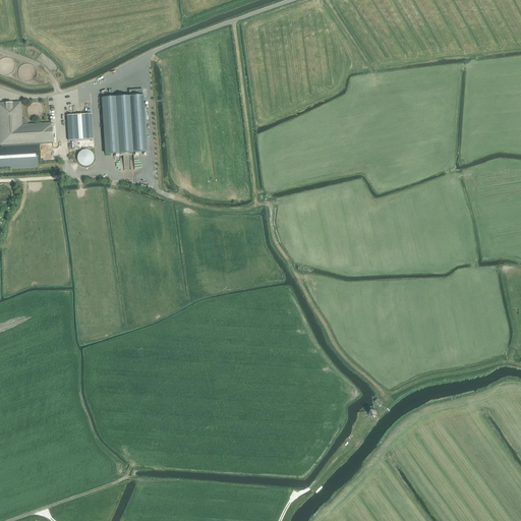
[(116,157),(119,157),(118,154),(135,153),(135,156),(138,156),(137,153),(147,153),(143,113),(142,90),(129,91),(129,97),(103,98),(106,155),(116,155),(116,157)]
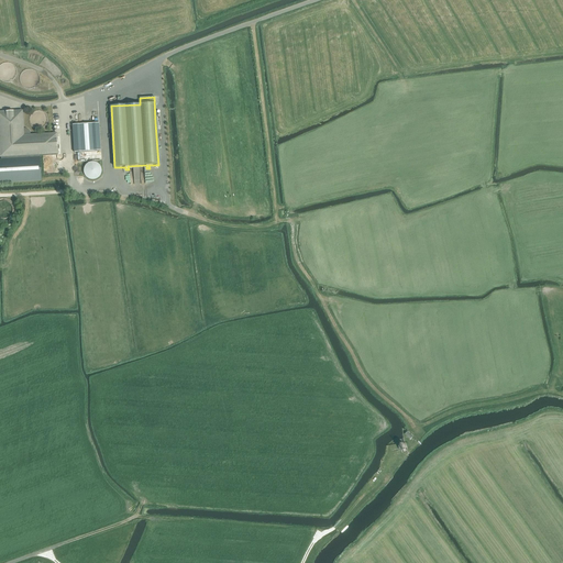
[(25,129),(23,129),(22,111),(0,112),(0,156),(1,157),(1,159),(0,159),(0,183),(42,180),(40,155),(57,154),(56,133),(31,135),(30,133),(29,131),(28,130),(25,129)]
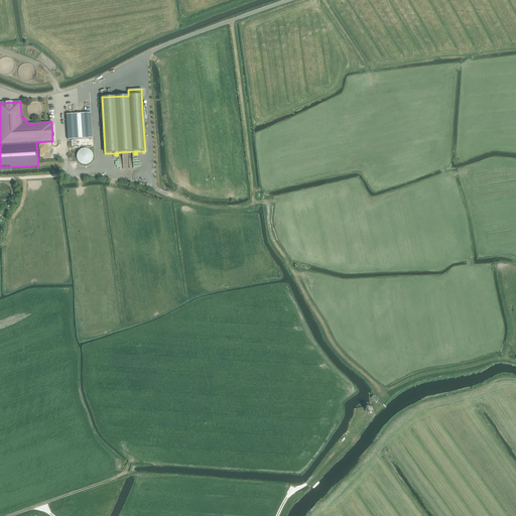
[(67,115),(68,140),(92,138),(91,113),(67,115)]
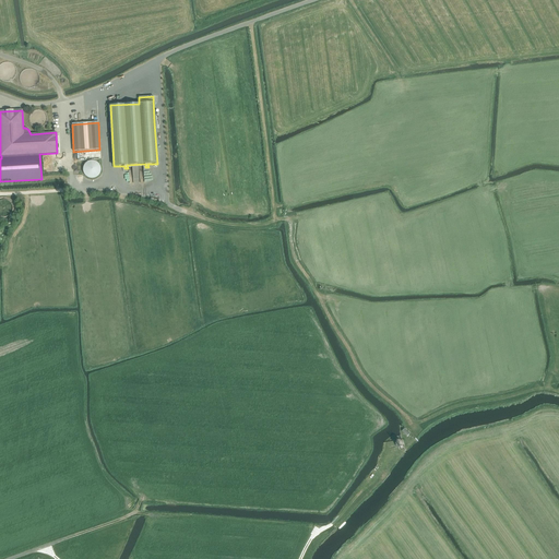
[(94,178),(95,178),(96,177),(97,176),(98,175),(99,174),(100,173),(100,171),(100,170),(100,168),(100,167),(99,166),(99,165),(98,164),(97,163),(96,162),(95,161),(93,161),(92,161),(91,161),(88,161),(87,162),(86,163),(85,163),(84,164),(84,166),(83,167),(83,168),(83,169),(83,171),(83,173),(84,174),(85,175),(86,176),(87,177),(88,178),(90,178),(91,178),(93,178),(94,178)]
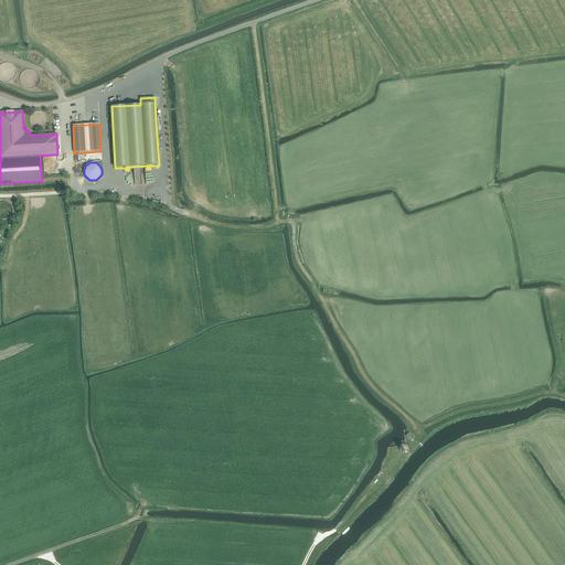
[(404,444),(401,446),(400,449),(402,452),(405,454),(406,454),(408,452),(408,450),(409,447),(406,445),(404,444)]
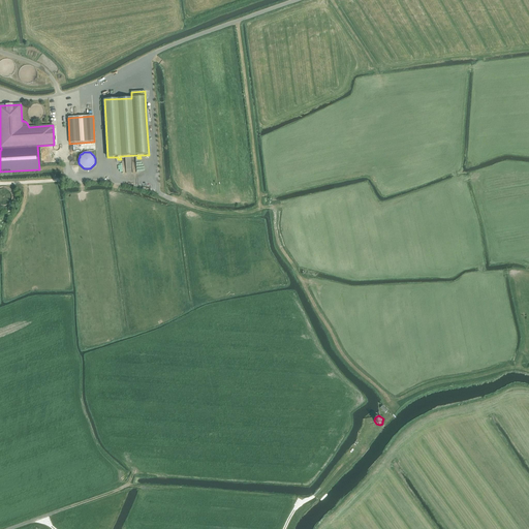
All buildings are outlined.
